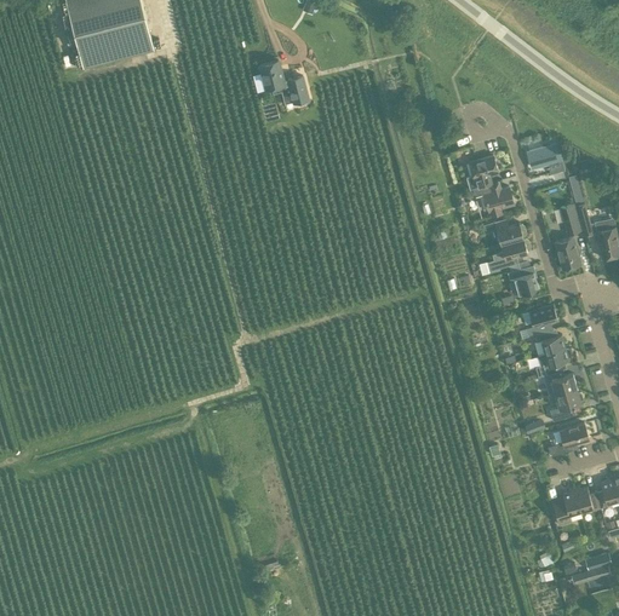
[(64,0),(82,70),(153,51),(139,0),(64,0)]
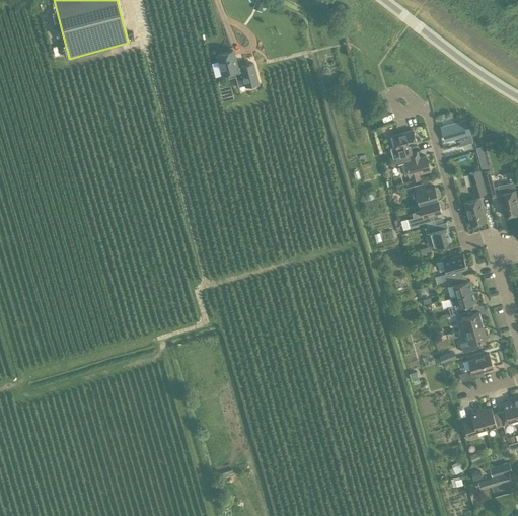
[(255,1),(253,8),(262,11),(264,4),(255,1)]
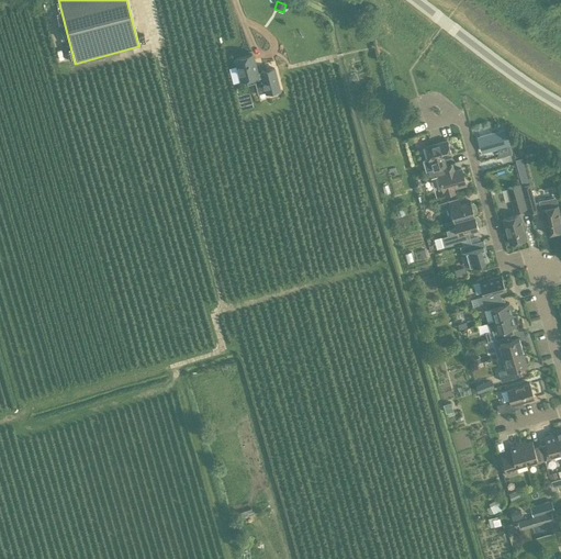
[(251,57),(235,60),(240,82),(245,81),(247,87),(254,85),(253,80),(257,79),(256,76),(251,57)]
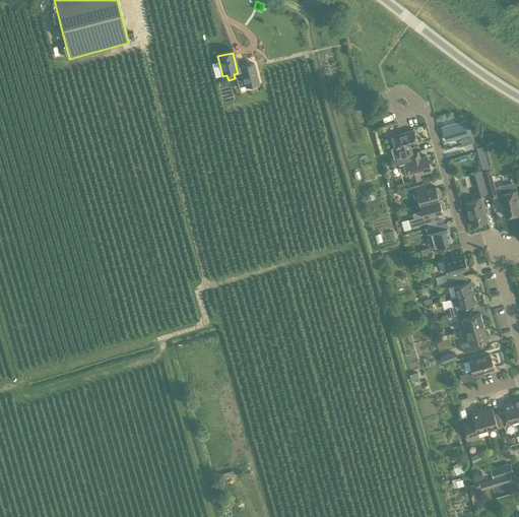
[(238,89),(245,87),(245,88),(250,87),(250,88),(252,89),(256,88),(257,87),(257,85),(253,66),(240,69),(241,69),(237,70),(238,73),(234,74),(235,78),(237,85),(238,89)]
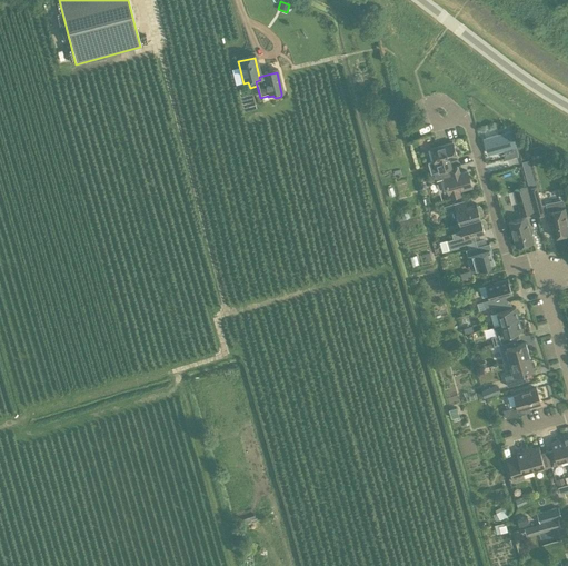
[(432,164),(427,165),(430,176),(450,170),(448,164),(456,161),(451,145),(429,151),(432,164)]
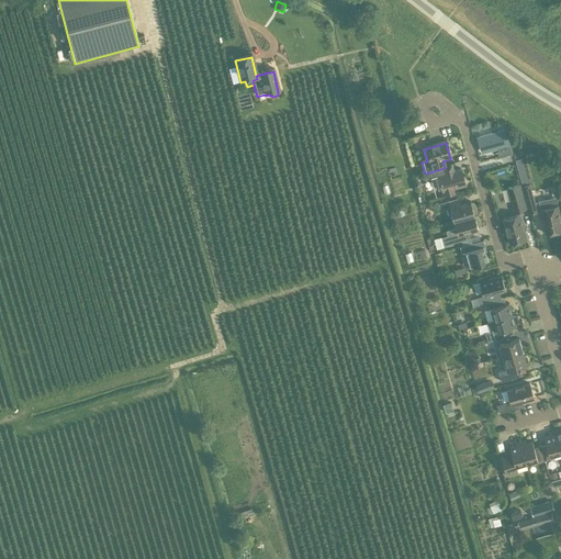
[(507,143),(481,151),(484,161),(503,156),(505,163),(512,160),(507,143)]
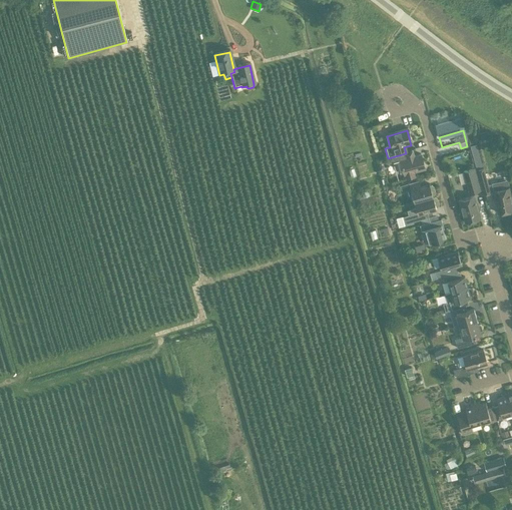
[(476,135),(478,141),(487,139),(485,133),(476,135)]
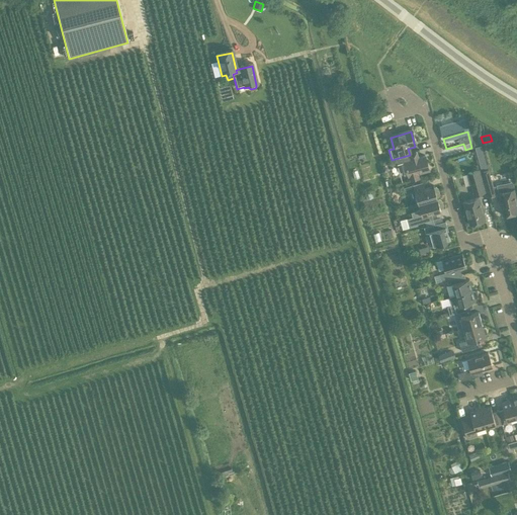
[(412,155),(395,160),(397,166),(404,164),(408,179),(409,182),(418,180),(417,175),(428,172),(424,158),(414,161),(412,155)]
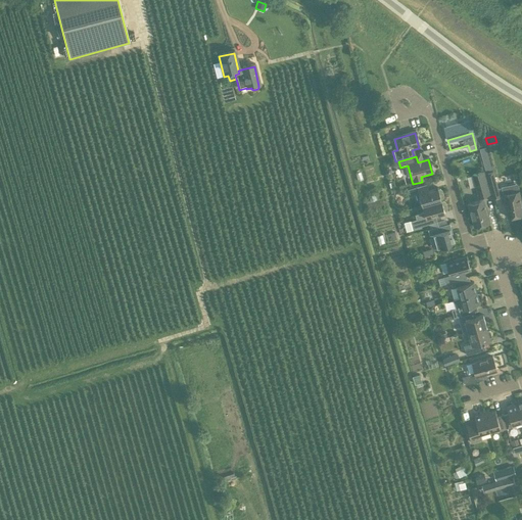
[(490,196),(483,173),(471,177),(477,200),(490,196)]
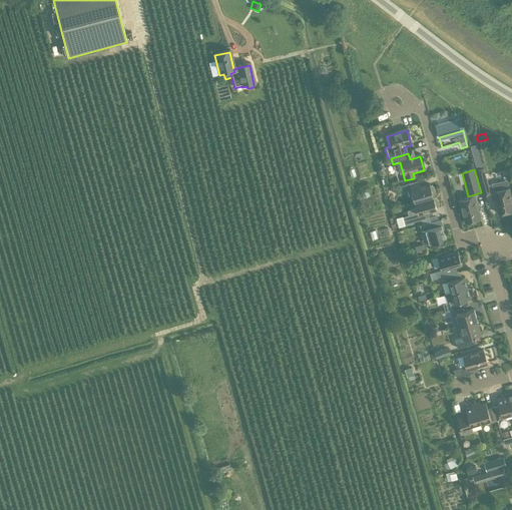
[(484,197),(489,195),(487,187),(486,181),(482,169),(476,171),(480,183),(484,197)]
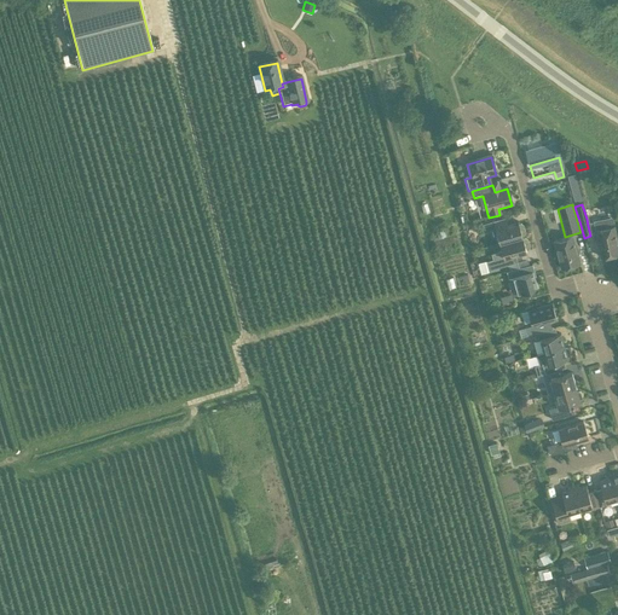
[(500,245),(521,239),(520,237),(523,237),(524,235),(521,227),(519,226),(518,227),(518,225),(504,228),(502,221),(480,227),(483,236),(491,233),(494,238),(497,238),(500,245)]
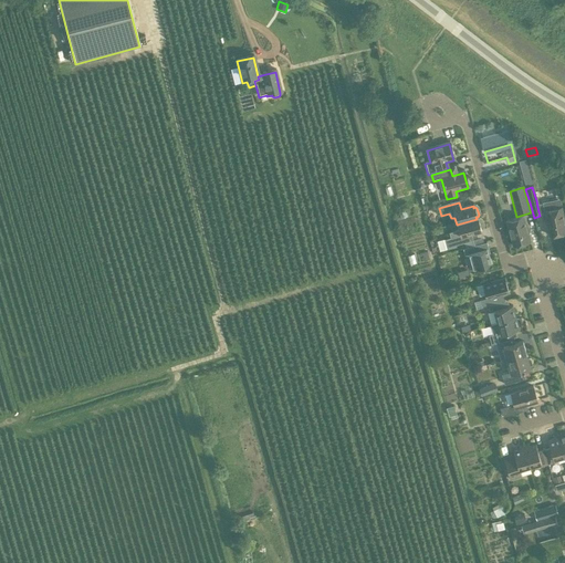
[(542,206),(537,207),(540,216),(544,215),(548,238),(564,235),(564,233),(560,202),(542,206)]
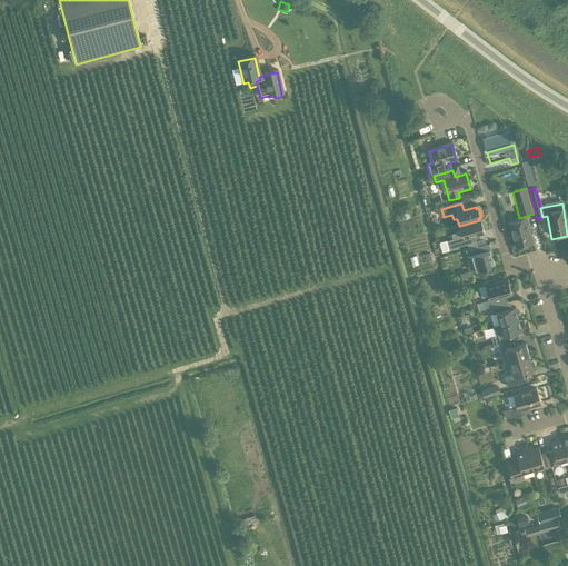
[(479,221),(479,220),(459,226),(461,234),(451,237),(452,241),(446,244),(448,251),(472,244),(470,237),(482,234),(482,231),(484,231),(485,229),(484,222),(481,221),(479,221)]
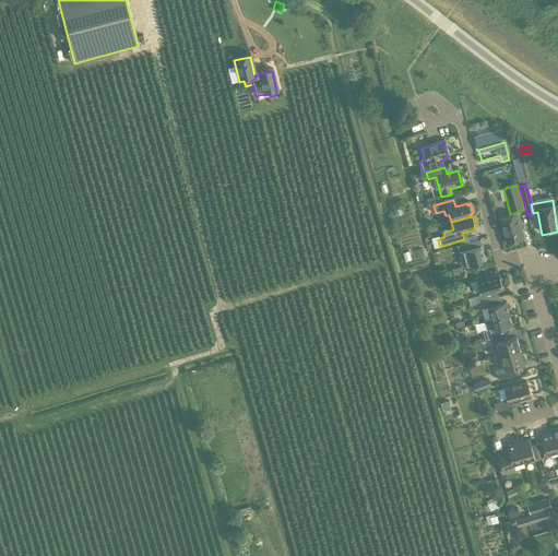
[(507,245),(523,239),(515,216),(500,221),(507,245)]
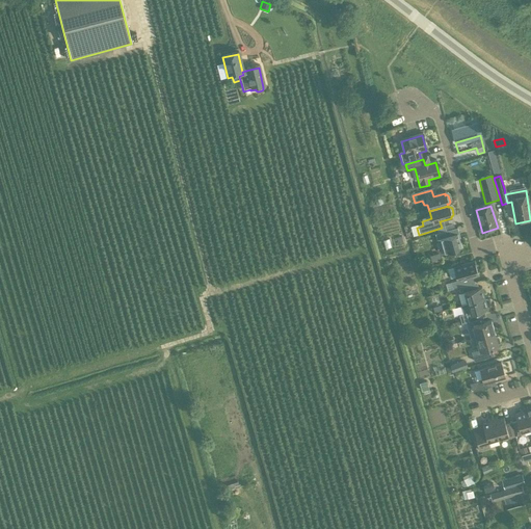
[(448,232),(443,233),(434,236),(435,242),(441,240),(444,254),(460,249),(457,239),(455,240),(454,236),(450,237),(448,232)]
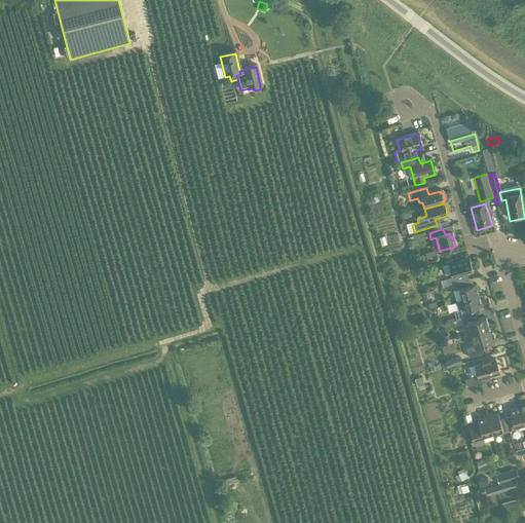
[(448,266),(442,268),(441,269),(441,271),(443,271),(445,277),(451,275),(452,279),(445,281),(447,288),(452,286),(463,284),(461,276),(472,273),(467,260),(448,266)]
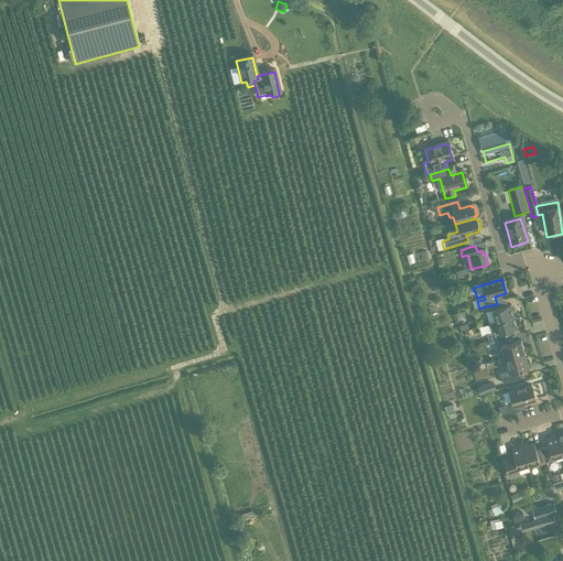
[(499,303),(497,304),(485,306),(487,313),(484,314),(487,326),(488,325),(513,319),(510,306),(501,310),(499,303)]
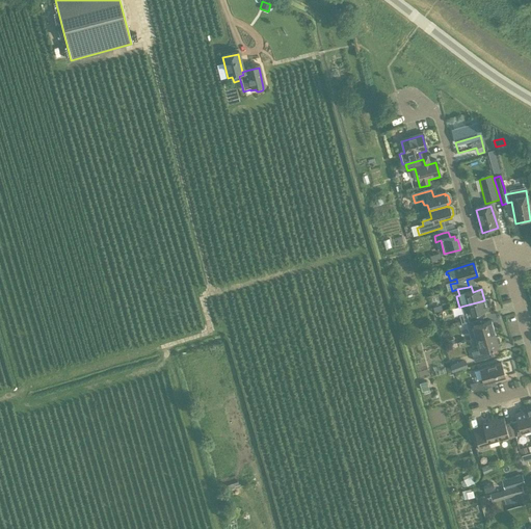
[(484,300),(460,307),(459,308),(461,316),(457,317),(459,325),(465,324),(477,320),(481,319),(479,314),(487,311),(486,310),(487,309),(488,308),(487,302),(485,301),(484,301),(484,300)]
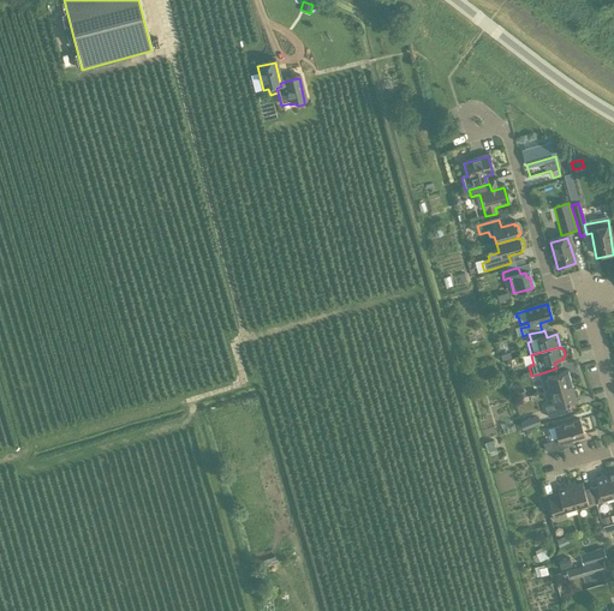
[(549,393),(571,387),(567,372),(553,377),(552,370),(537,375),(540,381),(546,379),(549,393)]
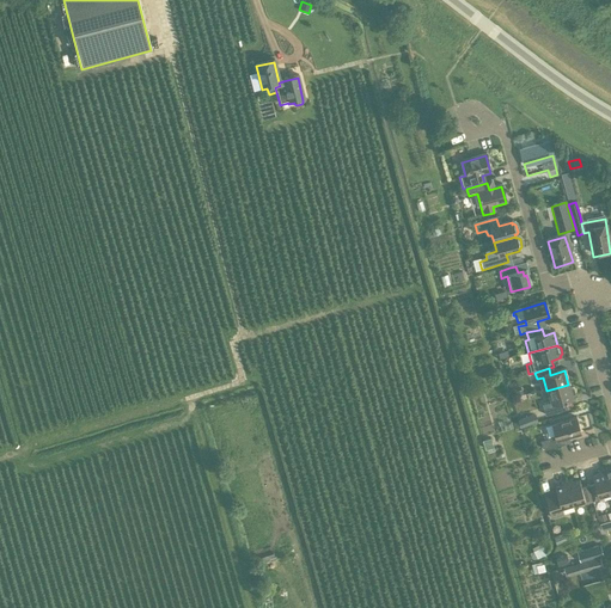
[(569,390),(568,385),(547,391),(551,404),(542,406),(544,417),(561,412),(558,404),(573,400),(572,398),(575,397),(573,390),(569,390)]
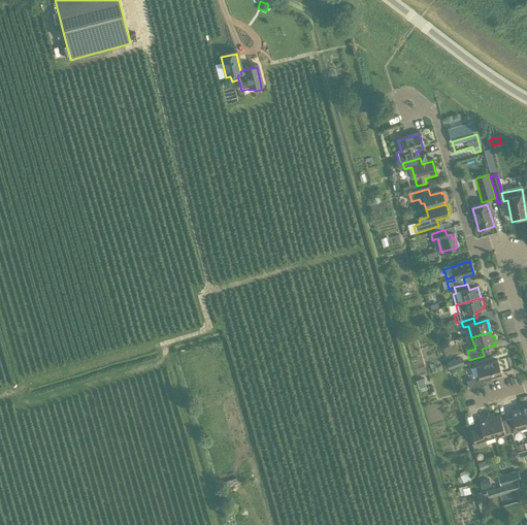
[(482,381),(500,375),(496,362),(475,368),(479,380),(467,383),(469,391),(483,387),(482,381)]
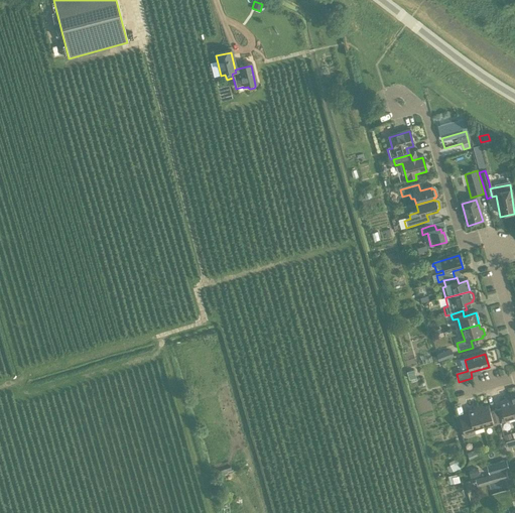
[(409,381),(415,380),(413,372),(406,374),(409,381)]
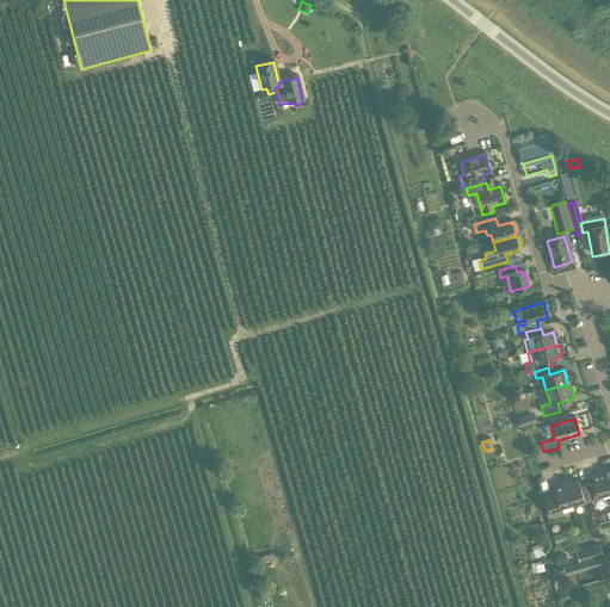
[(601,497),(608,495),(602,471),(597,474),(597,476),(591,478),(592,484),(586,487),(591,503),(602,500),(601,497)]
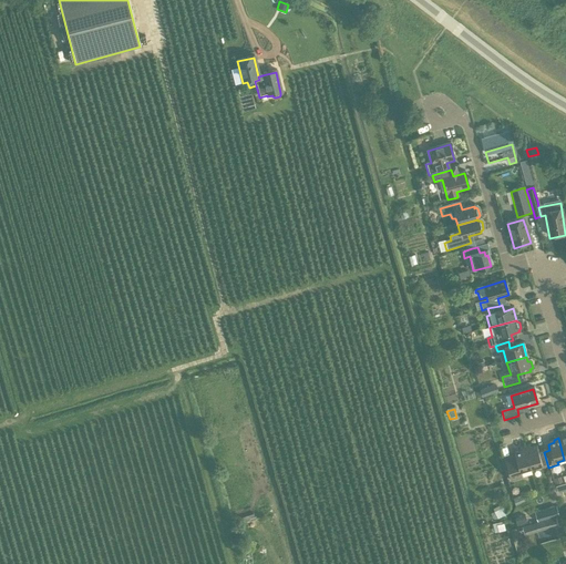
[(548,468),(544,452),(537,454),(536,448),(530,449),(528,447),(524,449),(530,470),(537,468),(538,470),(548,468)]
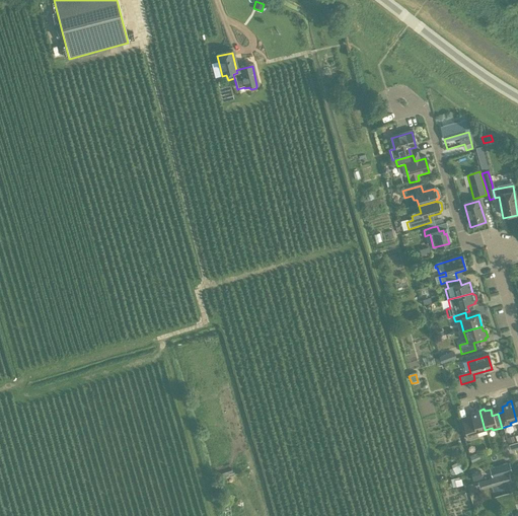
[(470,415),(471,419),(461,421),(467,442),(477,439),(475,432),(485,430),(479,411),(474,412),(475,414),(470,415)]
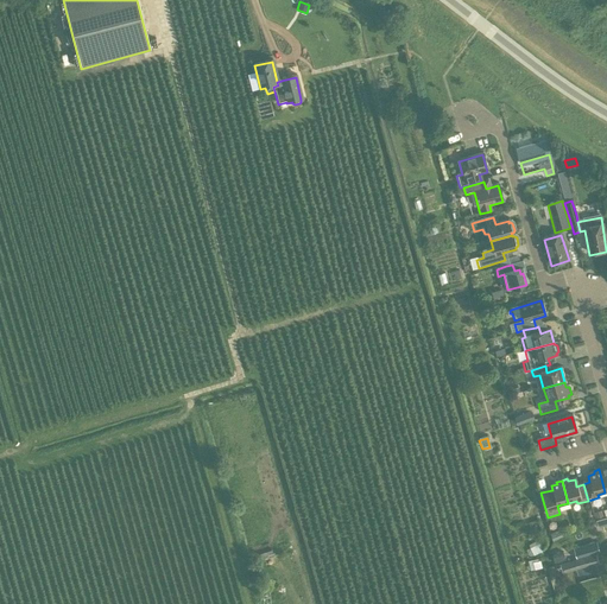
[(601,513),(593,515),(595,522),(604,520),(601,513)]
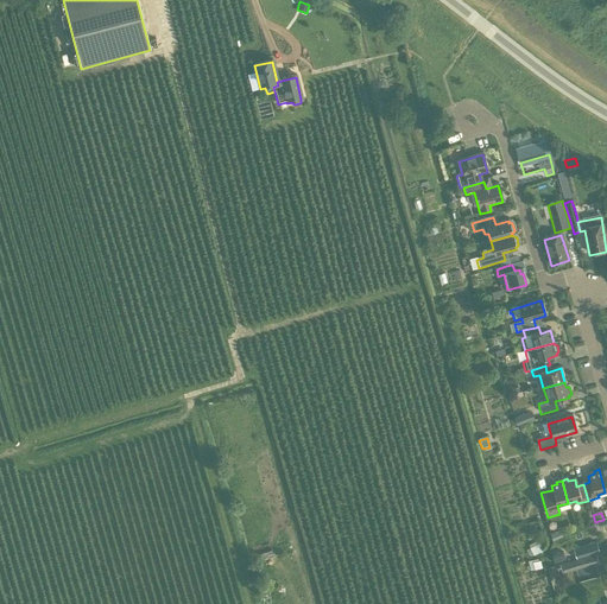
[(606,519),(604,520),(595,522),(598,529),(606,526),(606,519)]
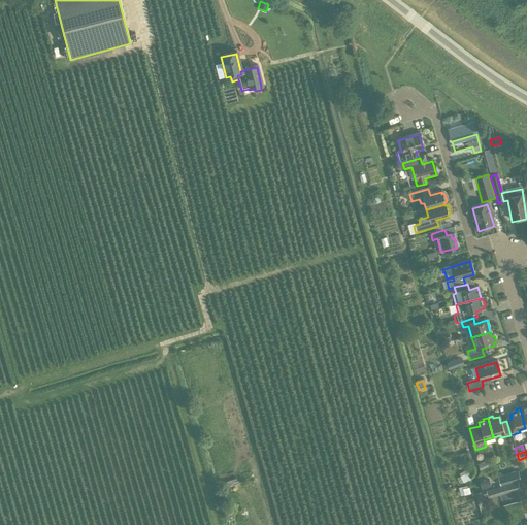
[(462,485),(470,481),(466,472),(458,476),(462,485)]
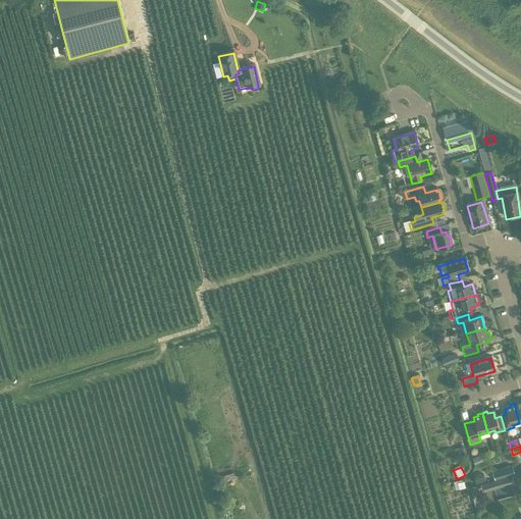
[(511,468),(491,473),(493,481),(513,476),(511,468)]
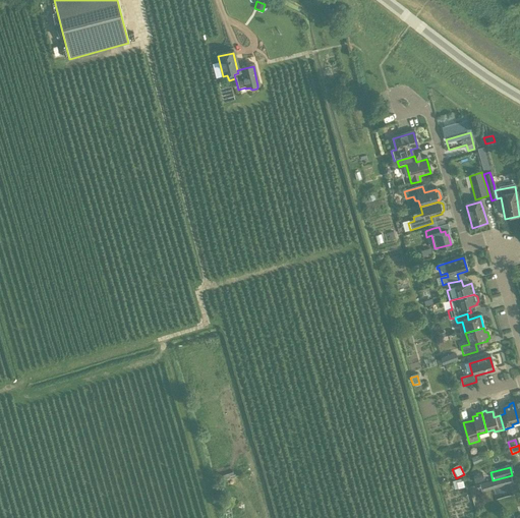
[(474,485),(484,482),(482,474),(471,477),(474,485)]
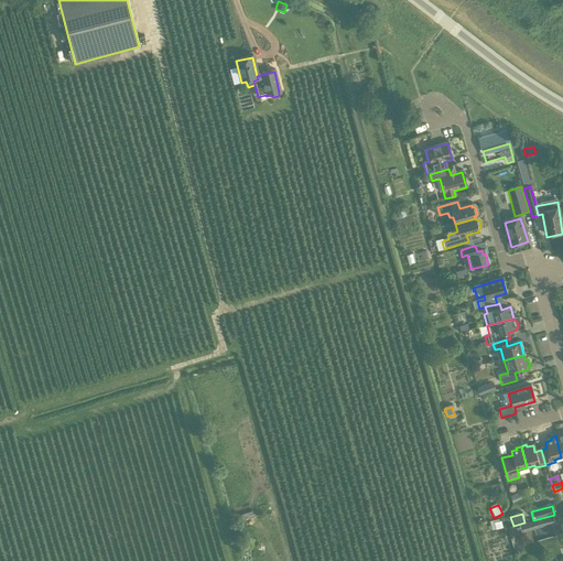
[(543,529),(541,519),(519,526),(521,536),(543,529)]
